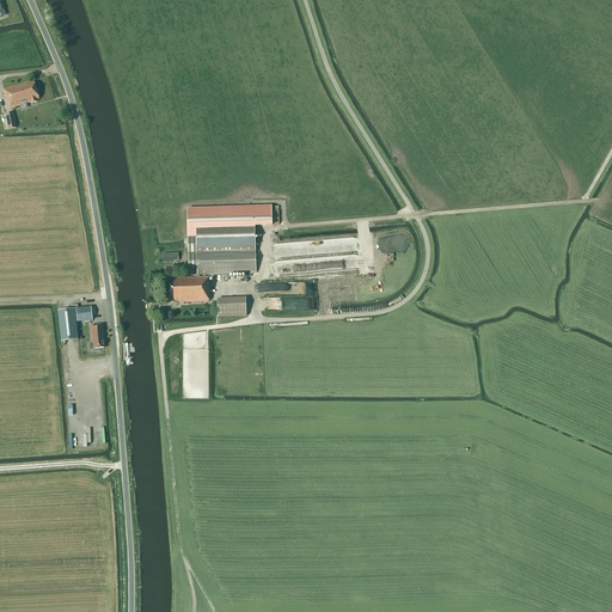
[(29,84),(29,83),(4,91),(8,103),(11,109),(23,105),(22,104),(28,102),(28,103),(31,102),(31,103),(36,102),(36,99),(38,98),(34,83),(29,84)]
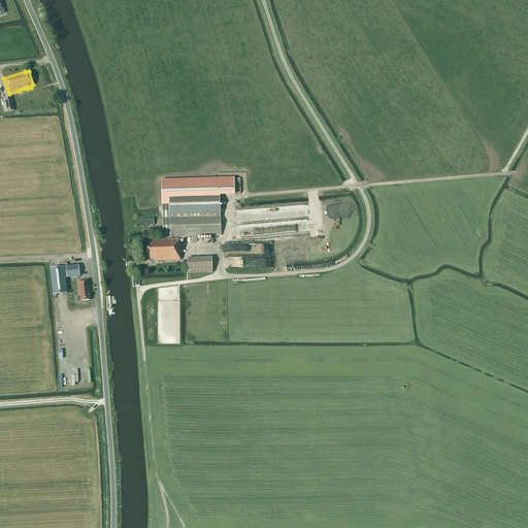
[(3,112),(7,111),(13,110),(11,97),(4,98),(0,99),(3,112)]
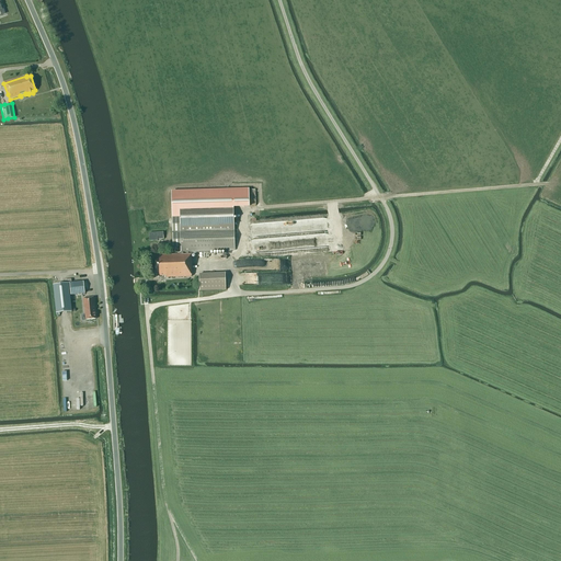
[(255,190),(229,191),(171,193),(172,216),(173,244),(181,244),(181,252),(181,254),(151,255),(151,256),(152,276),(165,276),(165,277),(192,276),(191,271),(192,271),(192,258),(193,258),(193,255),(192,255),(192,254),(183,254),(183,252),(235,250),(233,207),(255,206),(255,190)]
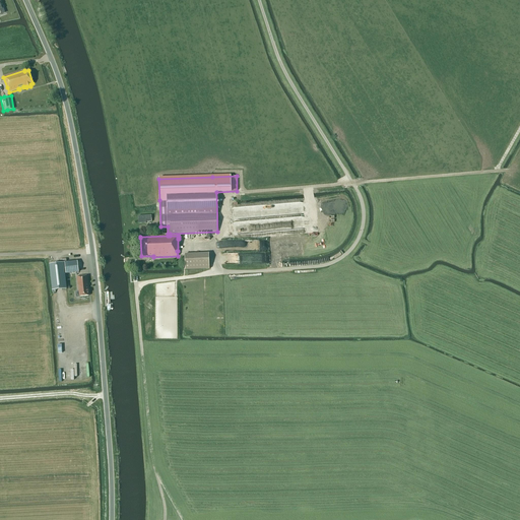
[(138,223),(146,223),(146,222),(151,221),(151,215),(137,216),(138,223)]
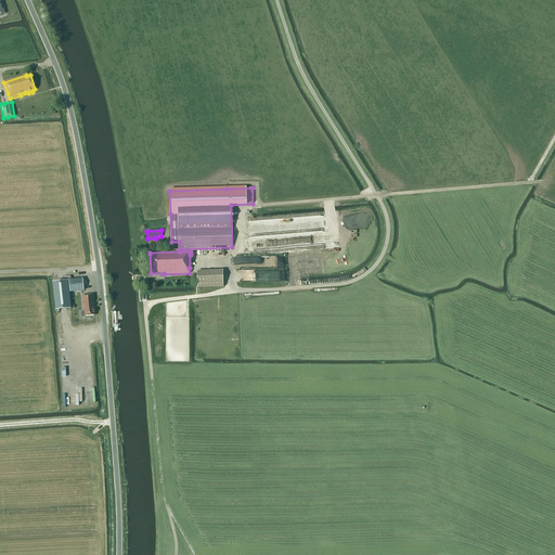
[(271,243),(285,243),(285,234),(258,234),(258,243),(271,243)]
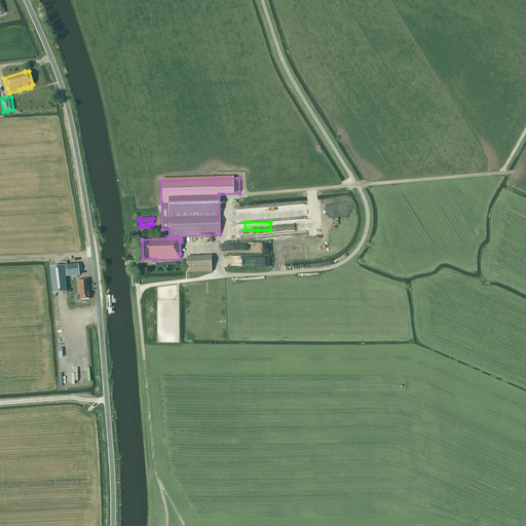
[(187,258),(187,273),(212,273),(212,258),(187,258)]
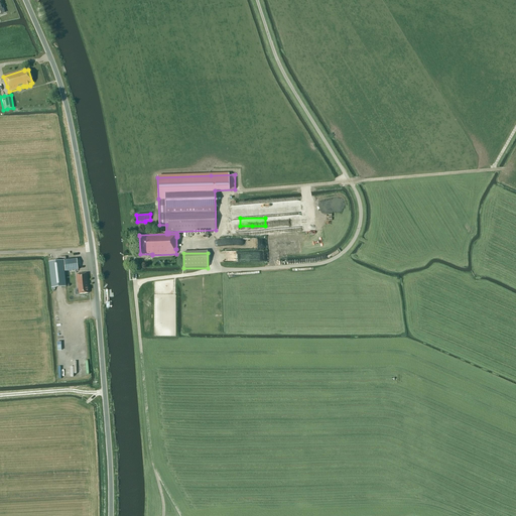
[(48,262),(51,290),(54,289),(54,288),(66,286),(65,271),(78,270),(77,259),(48,262)]
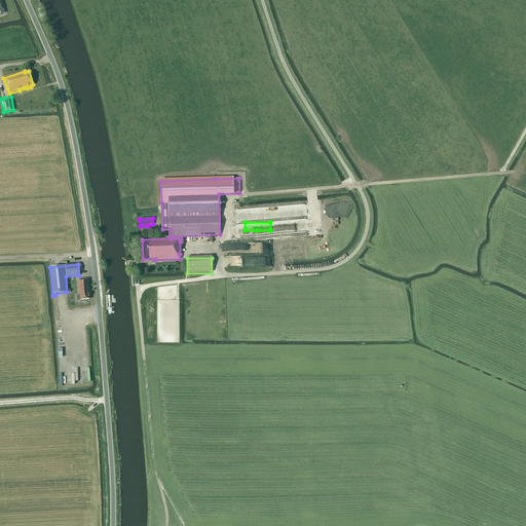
[(89,294),(88,278),(83,279),(83,278),(77,279),(79,295),(80,300),(89,299),(89,294)]
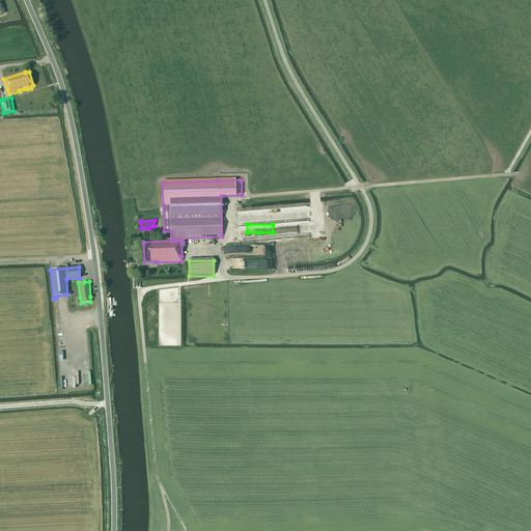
[(71,375),(61,375),(61,389),(71,389),(71,375)]
